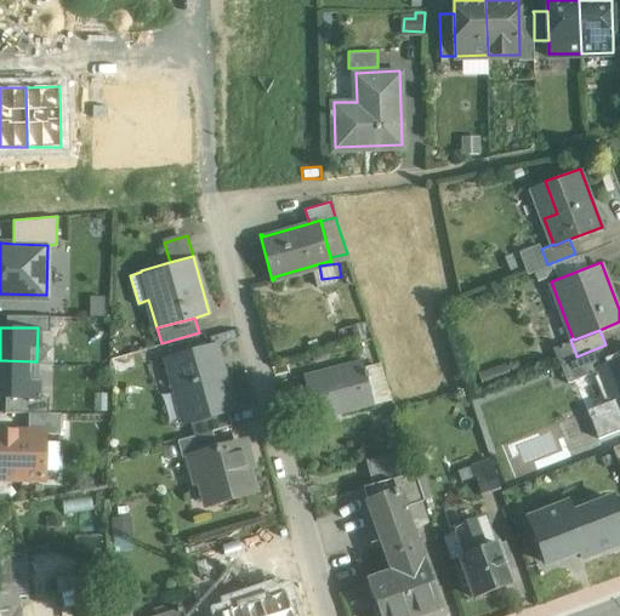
[(570,340),(555,346),(561,361),(576,355),(570,340)]
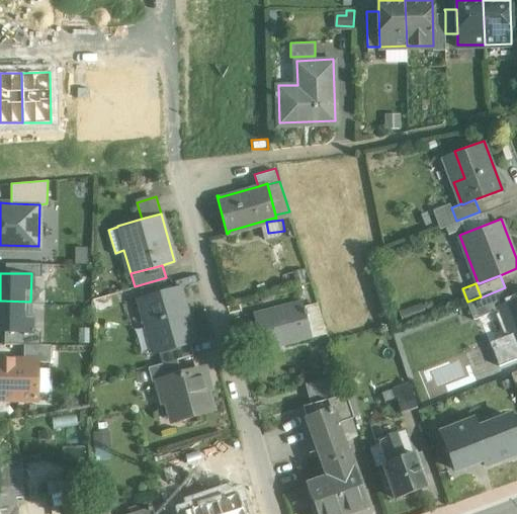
[(181,285),(138,297),(146,323),(152,321),(160,350),(190,342),(196,340),(181,285)]
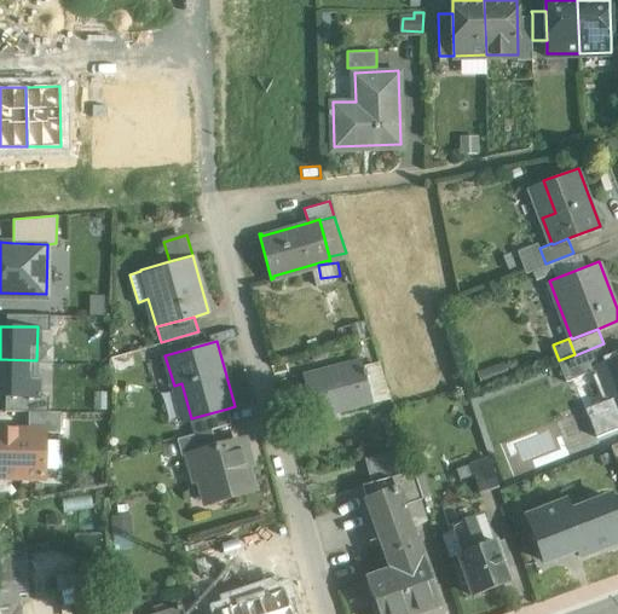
[(604,343),(575,355),(582,374),(599,366),(598,363),(610,358),(604,343)]
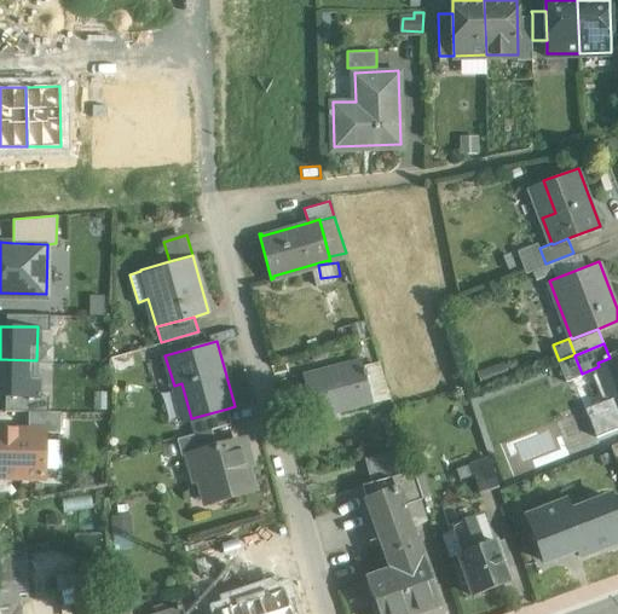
[(377,353),(361,357),(371,401),(391,397),(377,353)]
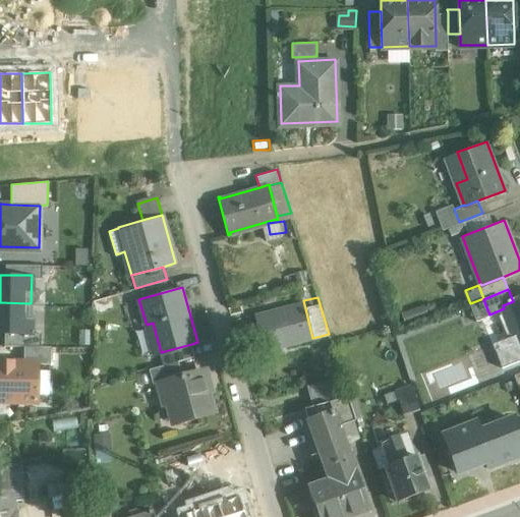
[(519,298),(513,301),(503,305),(504,308),(519,349),(519,298)]
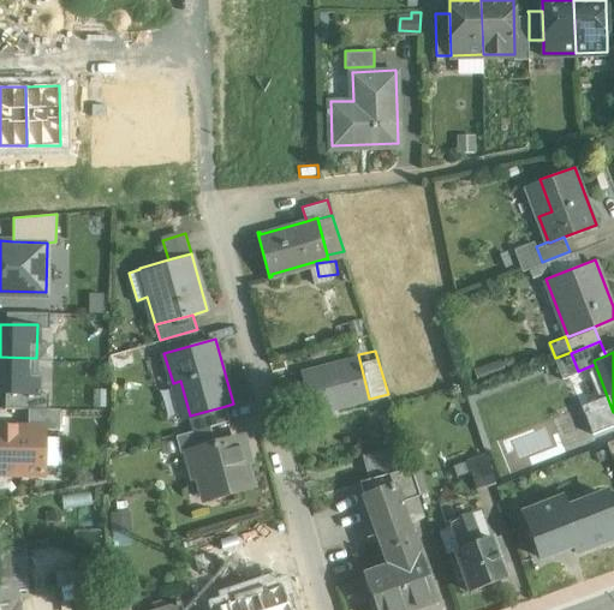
[(356,358),(305,371),(304,369),(302,370),(314,413),(316,413),(315,411),(367,398),(367,400),(369,399),(358,354),(356,356),(356,358)]
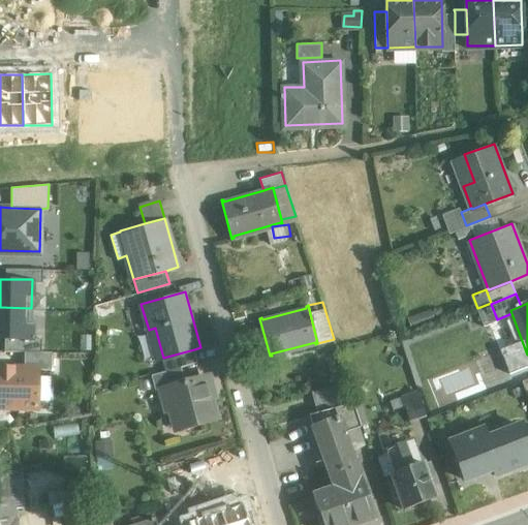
[(0,335),(31,336),(31,308),(0,307),(0,335)]
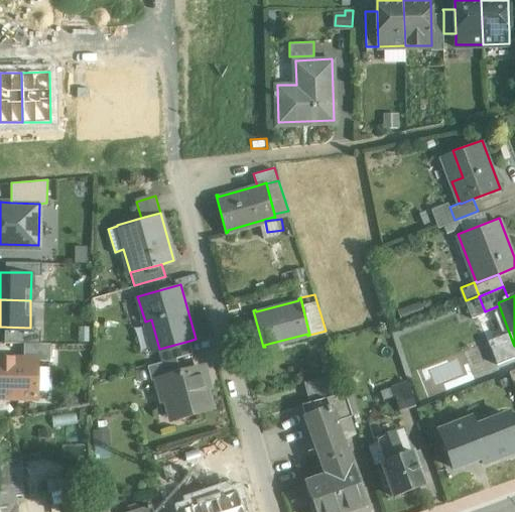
[(189,341),(159,349),(162,360),(177,356),(192,352),(189,341)]
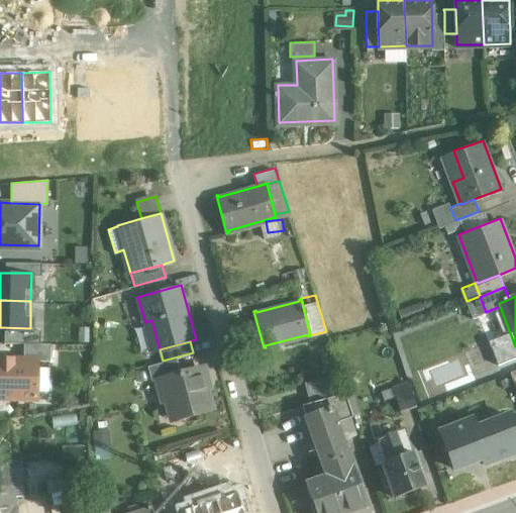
[(38,356),(0,354),(0,399),(36,401),(38,356)]
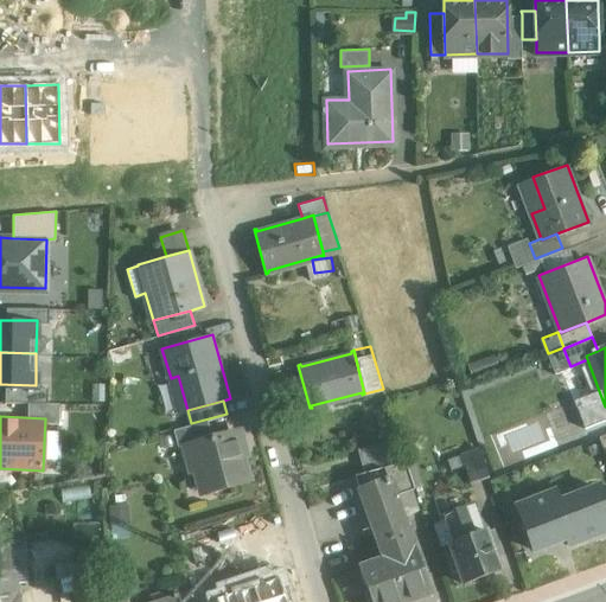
[(191,423),(174,428),(179,446),(184,443),(212,435),(209,418),(191,423)]
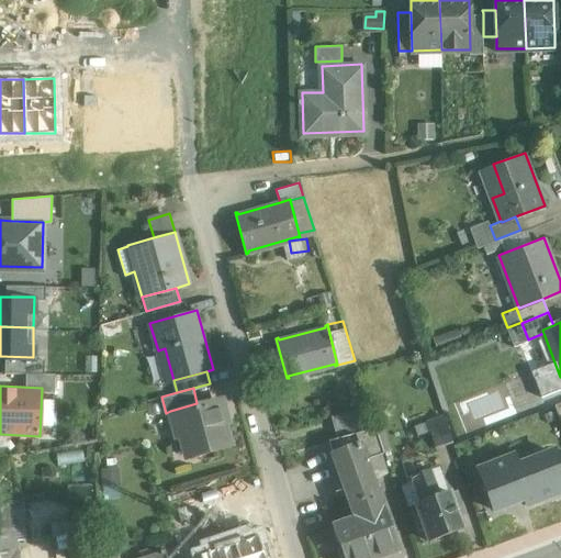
[(197,403),(170,411),(177,432),(182,431),(183,435),(187,434),(192,455),(214,449),(213,444),(228,439),(217,398),(197,403)]
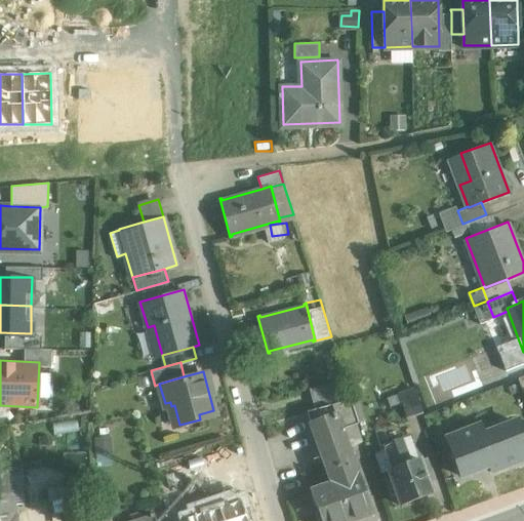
[(332,382),(310,388),(315,407),(338,401),(332,382)]
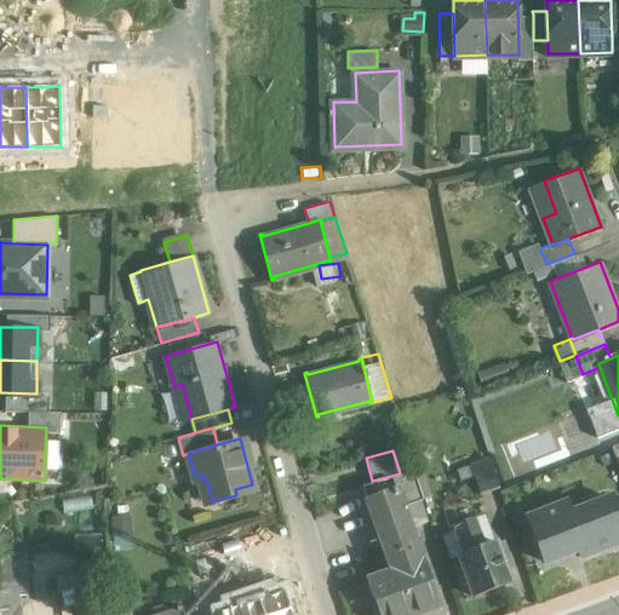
[(489,455),(471,461),(481,492),(499,486),(489,455)]
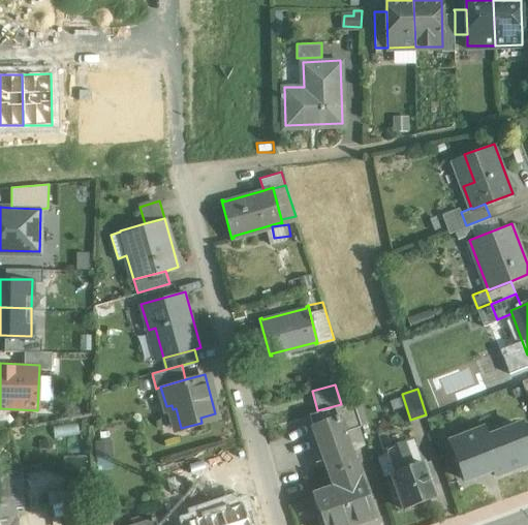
[(317,410),(309,413),(318,439),(343,430),(350,450),(366,444),(360,425),(362,424),(353,401),(341,404),(317,410)]
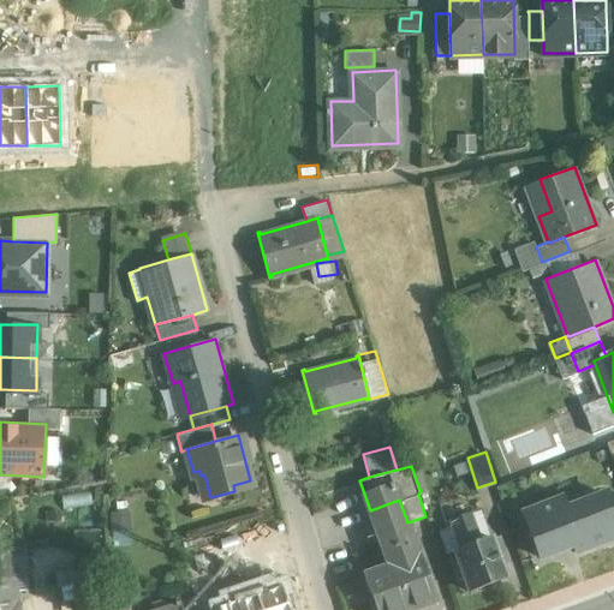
[(606,491),(565,508),(561,497),(525,512),(541,554),(573,540),(577,549),(613,533),(613,509),(606,491)]
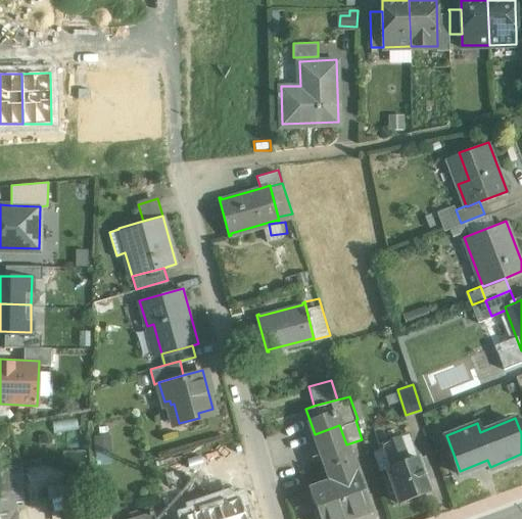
[(339,425),(315,434),(332,479),(356,471),(346,444),(339,425)]
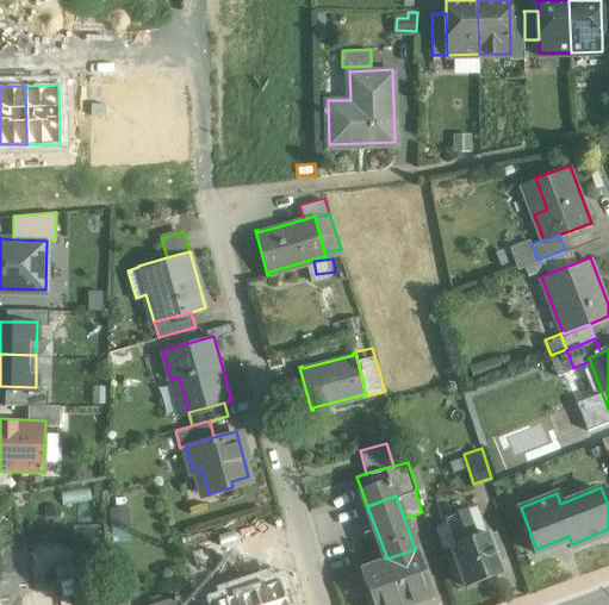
[(129,523),(126,504),(111,505),(113,524),(129,523)]
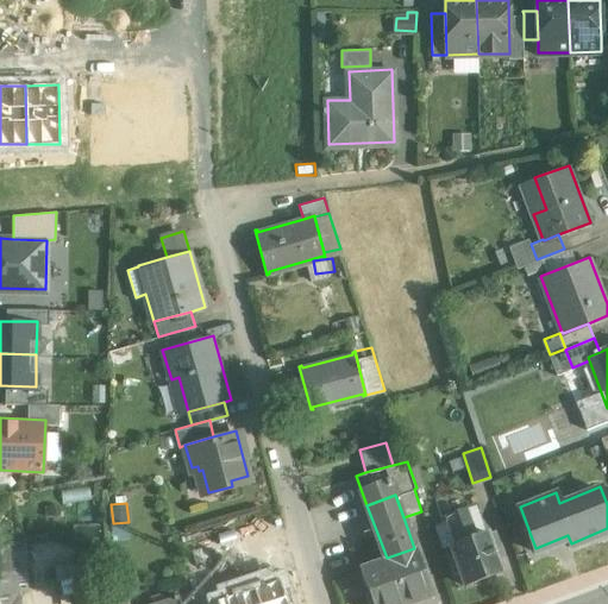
[(467,505),(446,514),(456,541),(476,534),(467,505)]
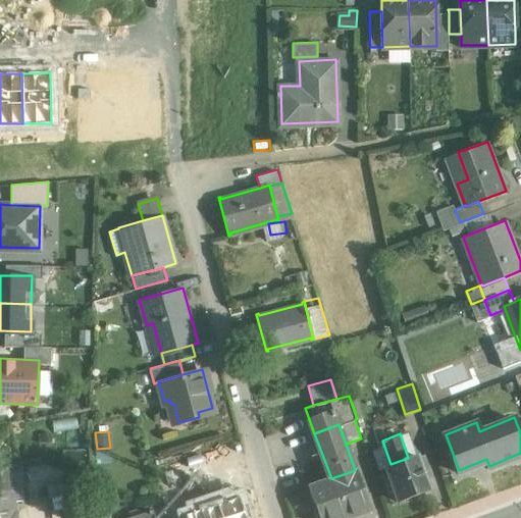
[(391,464),(386,466),(399,500),(430,488),(417,454),(408,458),(391,464)]
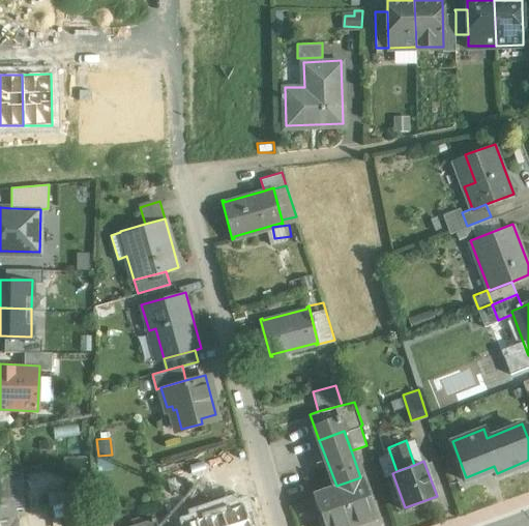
[(23,470),(0,474),(0,493),(17,492),(26,491),(23,470)]
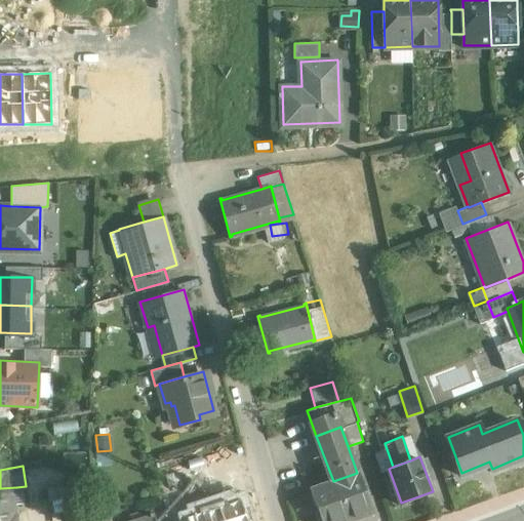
[(333,481),(312,489),(322,520),(345,520),(372,512),(358,473),(357,473),(333,481)]
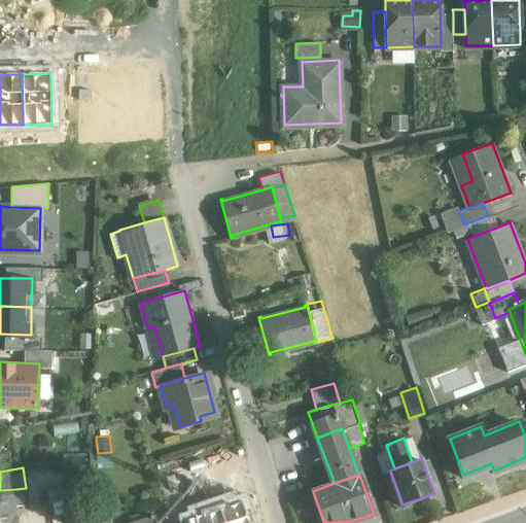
[(15,522),(16,489),(0,490),(0,522),(15,522)]
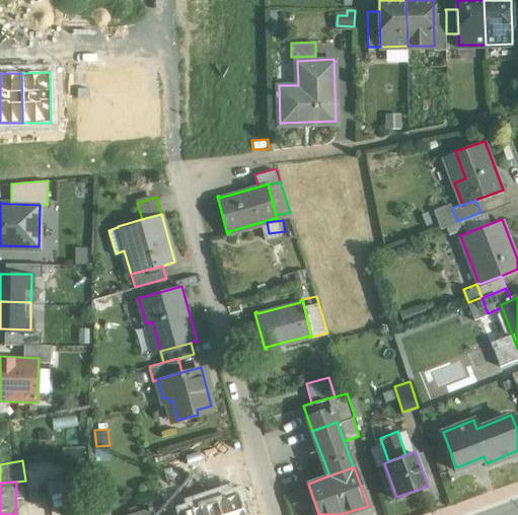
[(242,514),(236,495),(222,500),(220,496),(197,504),(198,508),(183,512),(183,514),(242,514)]
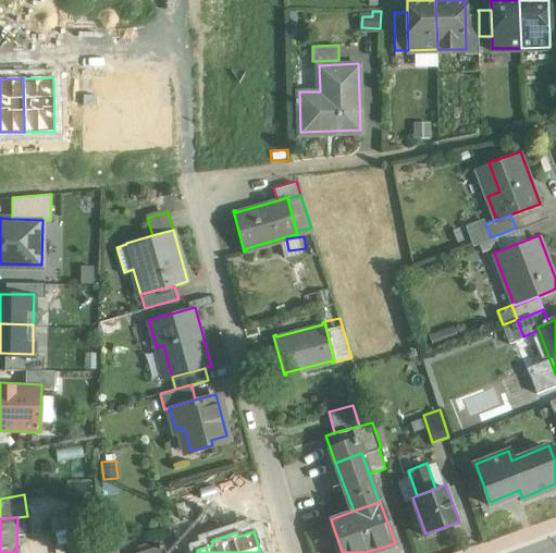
[(148,541),(137,544),(139,550),(150,547),(148,541)]
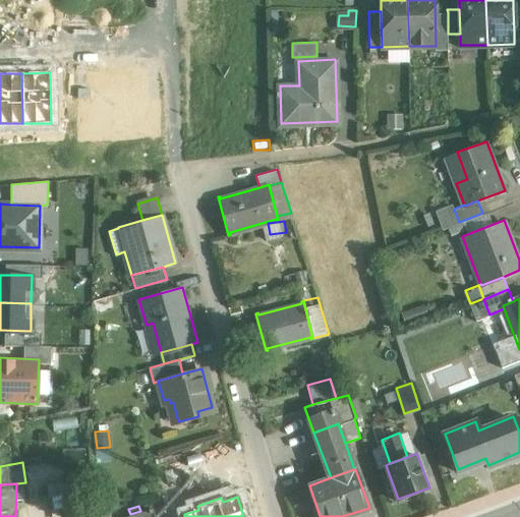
[(120,516),(155,516),(153,508),(130,514),(120,516)]
